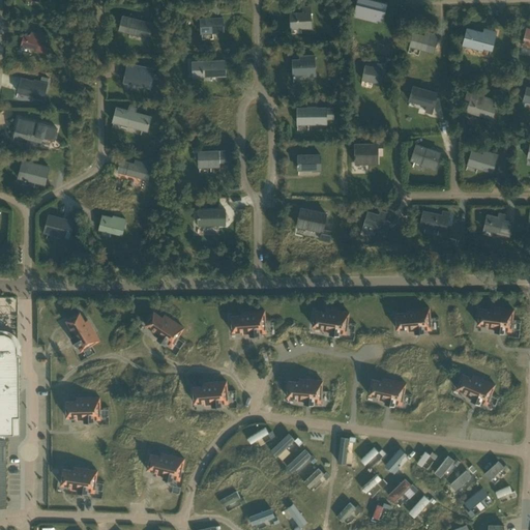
[(357,0),(355,11),(383,19),(384,13),(383,13),(383,10),(385,10),(387,4),(371,0),(357,0)]
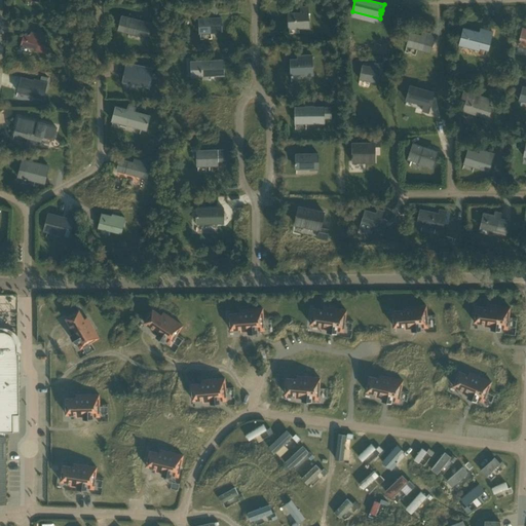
[(289,29),(309,28),(308,6),(301,7),(301,12),(288,13),(289,29)]
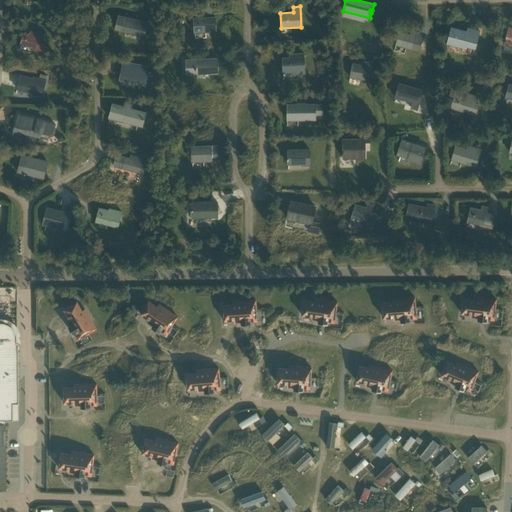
[(115,29),(144,36),(147,22),(118,15),(115,29)]
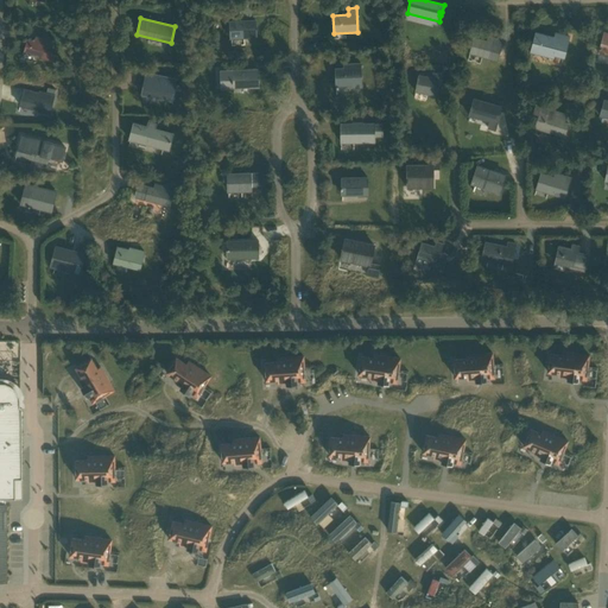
[(230,38),(257,37),(255,20),(230,21),(230,38)]
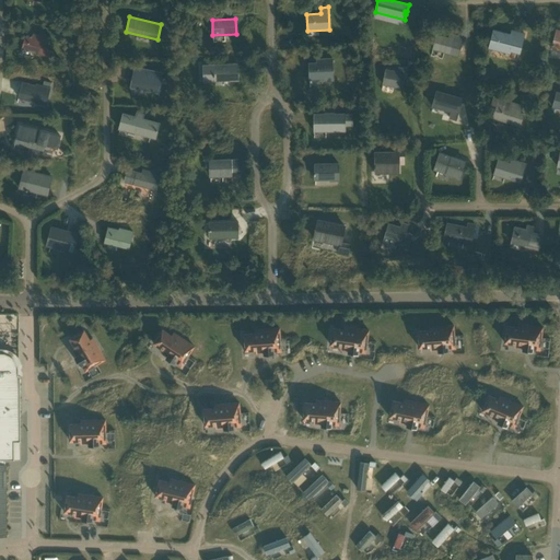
[(493,30),(489,47),(510,54),(511,50),(520,53),(524,34),(512,31),(511,34),(493,30)]
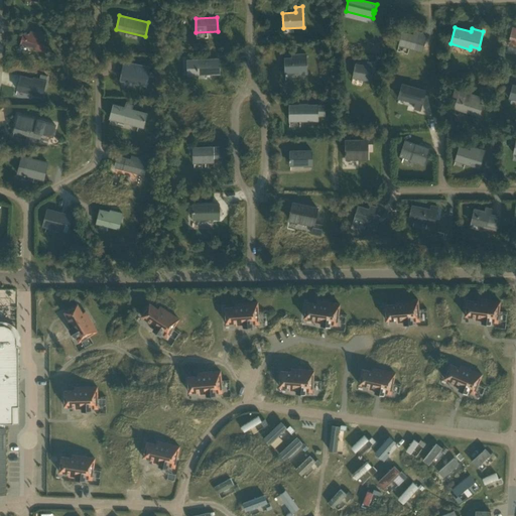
[(426,34),(414,30),(413,34),(402,31),(398,45),(421,51),(426,34)]
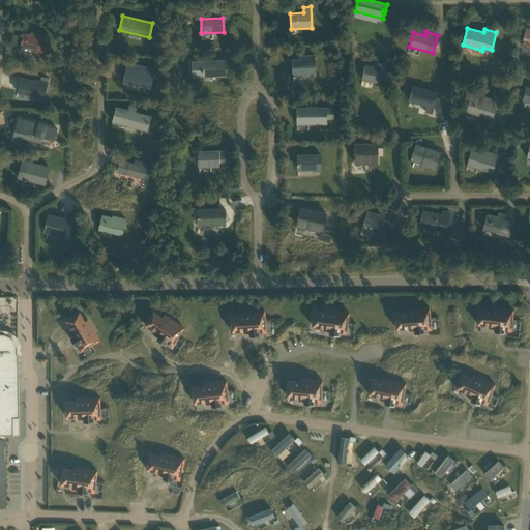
[(47,36),(39,34),(31,32),(30,36),(24,34),(21,46),(49,54),(50,49),(43,48),(47,36)]
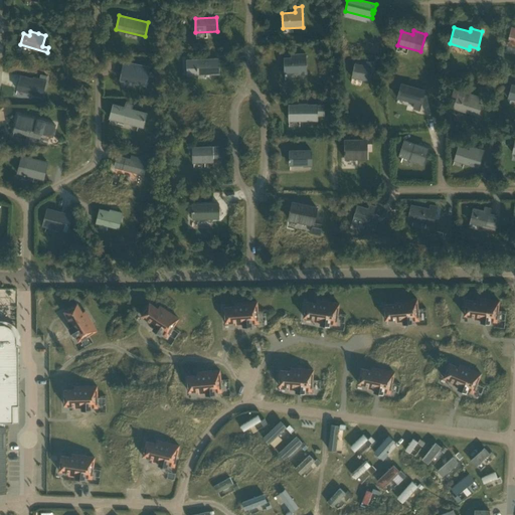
[(298,74),(306,74),(306,54),(291,54),(292,57),(284,58),(285,73),(286,73),(286,71),(298,71),(298,74)]
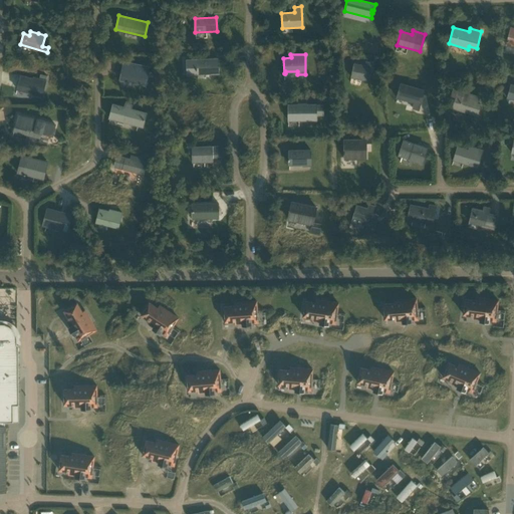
[(188,63),(187,64),(187,75),(198,75),(198,73),(211,72),(211,74),(219,74),(218,58),(196,59),(188,59),(188,63)]
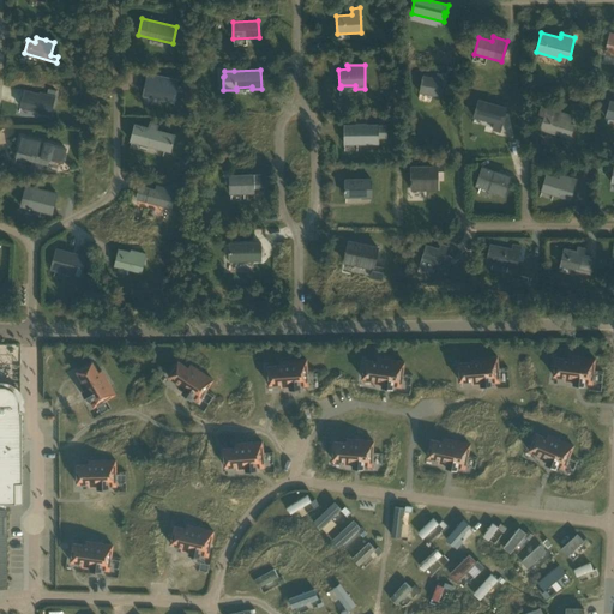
[(143,96),(164,100),(164,97),(174,100),(174,102),(176,92),(178,85),(179,80),(178,80),(178,84),(168,83),(169,78),(148,74),(143,96)]
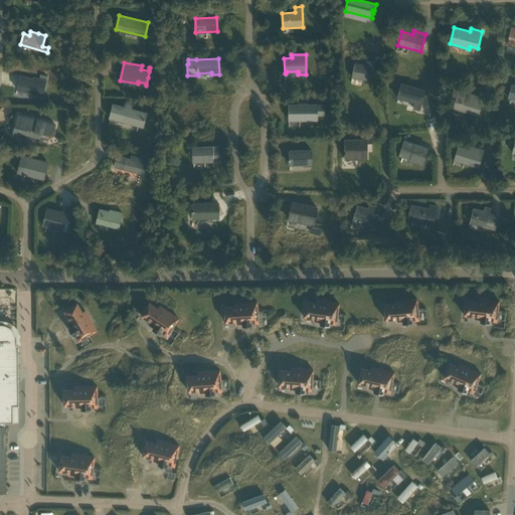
[(369,80),(372,63),(366,62),(366,66),(355,63),(352,77),(369,80)]
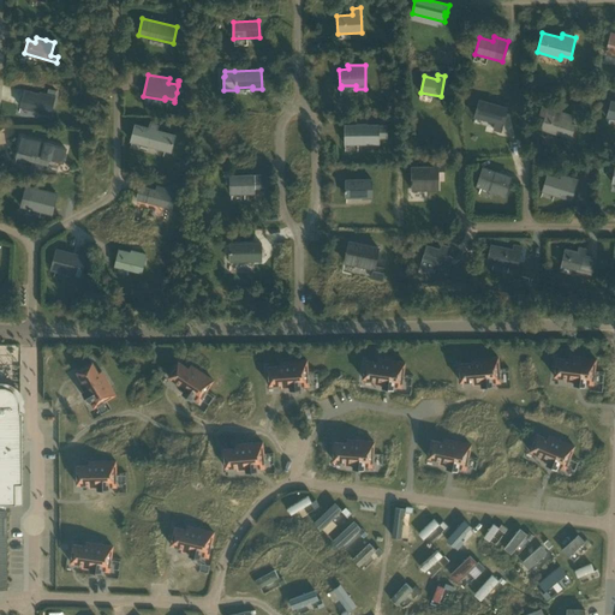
[(25,90),(21,107),(51,114),(55,96),(40,93),(40,94),(25,90)]
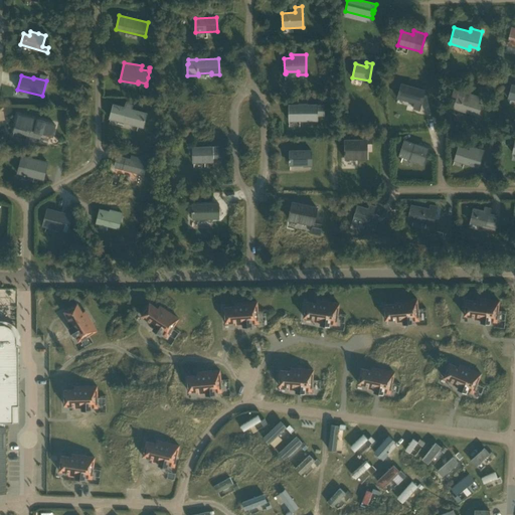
[(401,83),(397,98),(415,103),(413,109),(419,110),(420,104),(424,91),(401,83)]
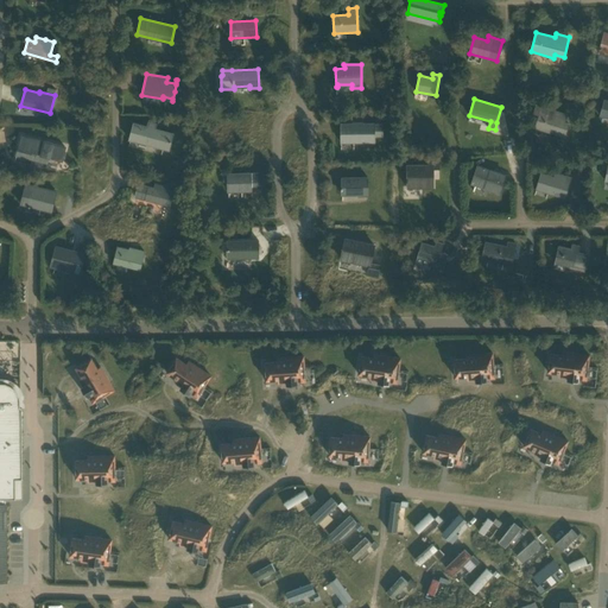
[(568,115),(555,111),(536,106),(533,113),(539,115),(534,127),(565,137),(569,124),(565,122),(568,115)]
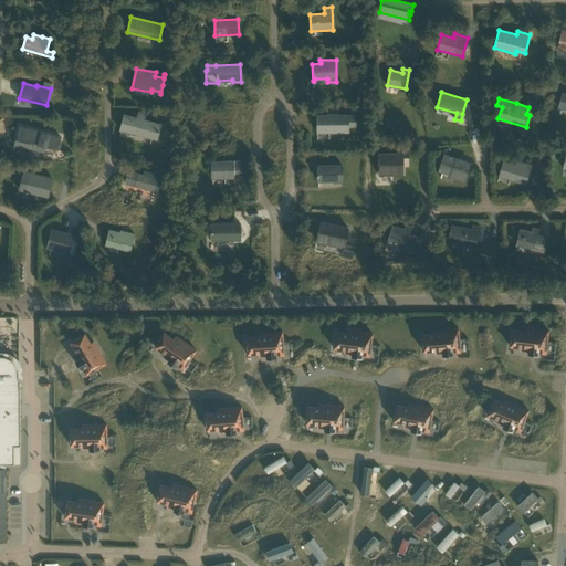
[(241,112),(207,113),(207,114),(209,114),(210,130),(229,129),(229,130),(229,132),(242,130),(241,112)]
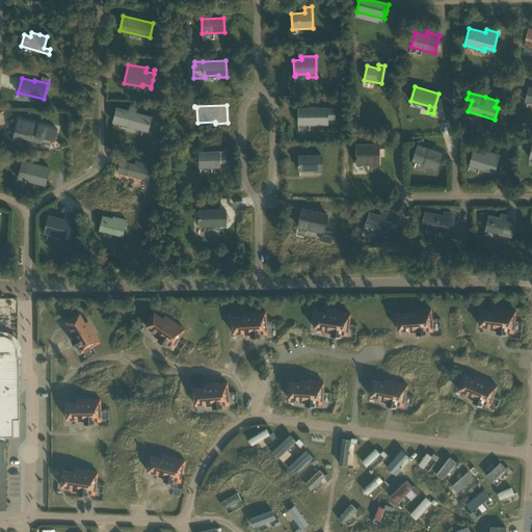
[(113,123),(148,131),(152,116),(135,112),(136,108),(130,107),(128,113),(116,110),(113,123)]
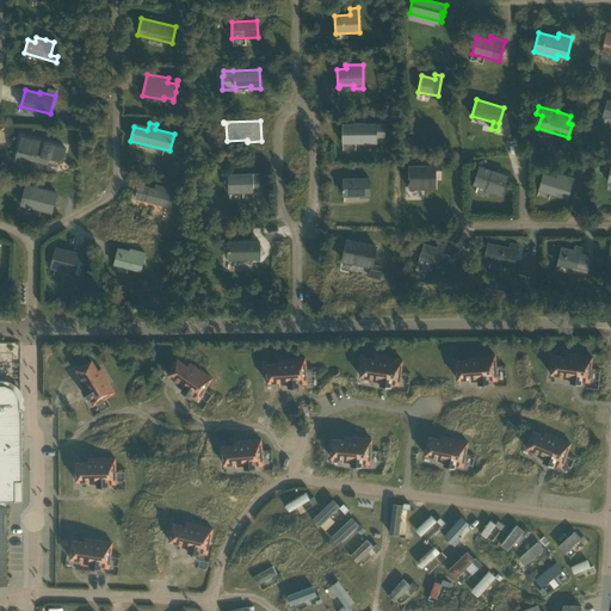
[(376,124),(343,124),(343,143),(376,143),(376,137),(384,137),(384,124),(376,125),(376,124)]
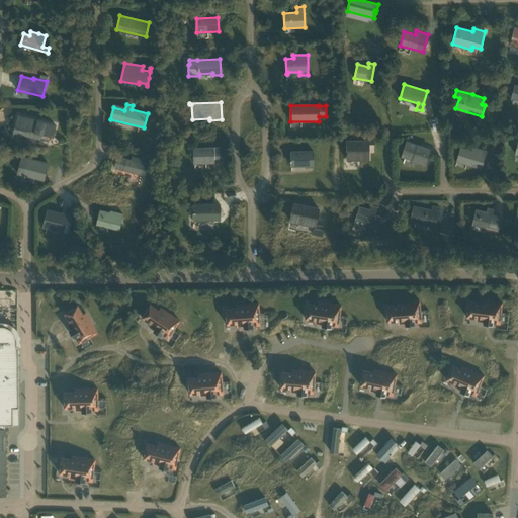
[(18,115),(14,132),(34,137),(35,132),(42,134),(53,137),(56,125),(18,115)]
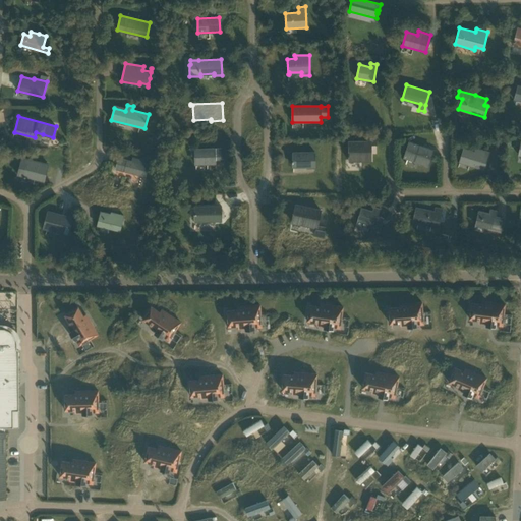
[(377,145),(377,136),(367,136),(367,141),(349,141),(349,161),(371,161),(371,145),(377,145)]
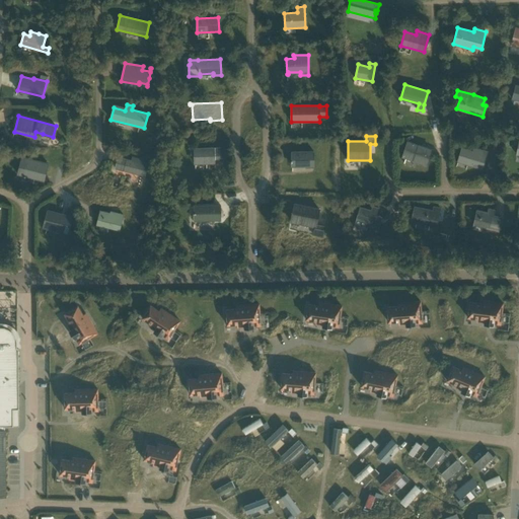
[(427,164),(432,150),(408,142),(402,156),(427,164)]
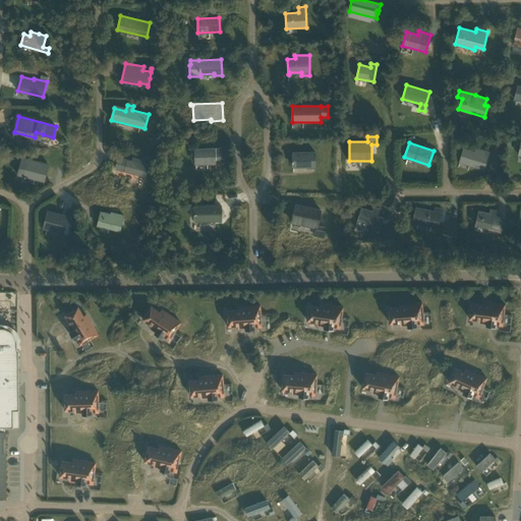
[(223,159),(223,155),(222,148),(195,149),(195,156),(195,164),(215,164),(215,160),(223,159)]
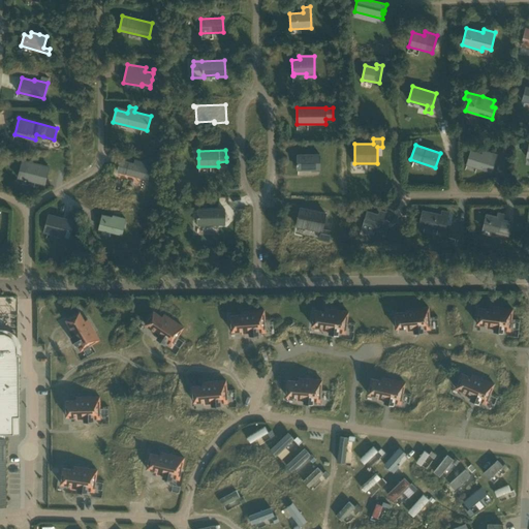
[(497,154),(490,152),(484,150),(481,154),(470,151),(466,164),(485,169),(487,161),(494,163),(497,154)]
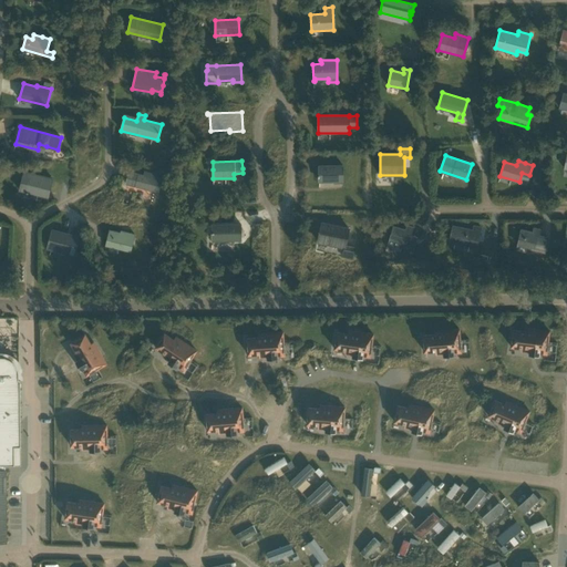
[(333,183),(343,183),(342,165),(318,166),(319,182),(333,181),(333,183)]
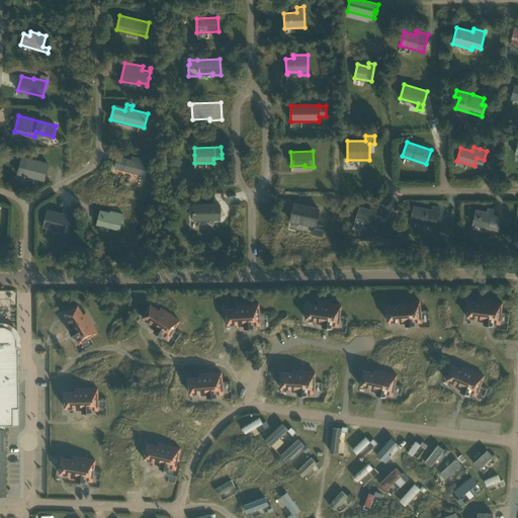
[(48,163),(22,157),(17,174),(34,178),(35,173),(45,175),(48,163)]
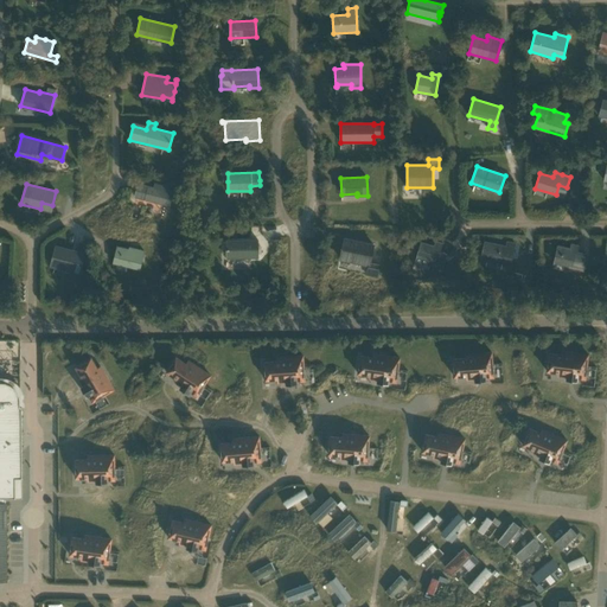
[(134,197),(170,205),(173,186),(164,185),(164,186),(154,184),(153,187),(138,184),(134,197)]
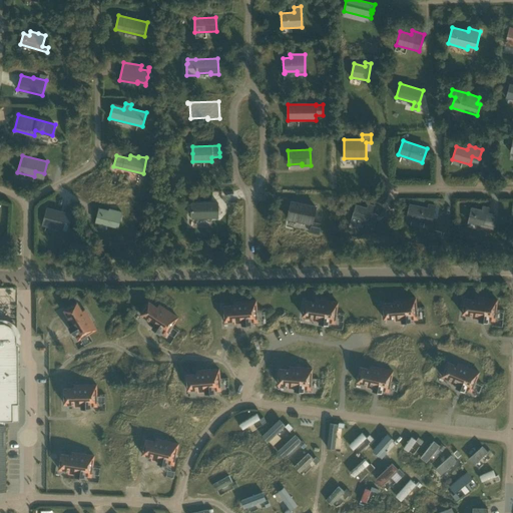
[(288,210),(287,215),(288,216),(288,218),(312,223),(310,232),(319,234),(321,224),(313,222),(316,207),(291,201),(289,210),(288,210)]
